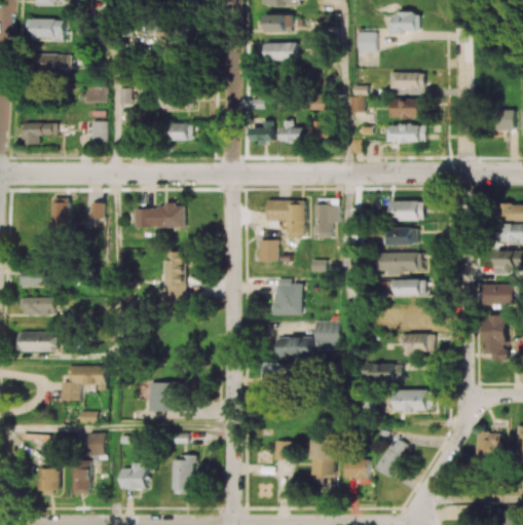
[(388,33),(416,33),(416,12),(396,12),(396,22),(388,22),(388,33)]
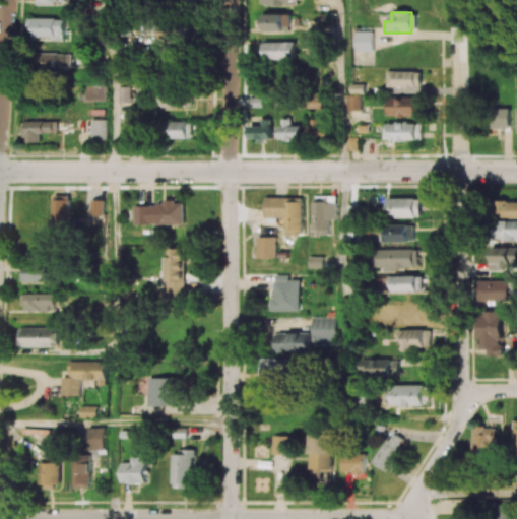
[(267,33),(294,31),(293,14),(266,14),(267,33)]
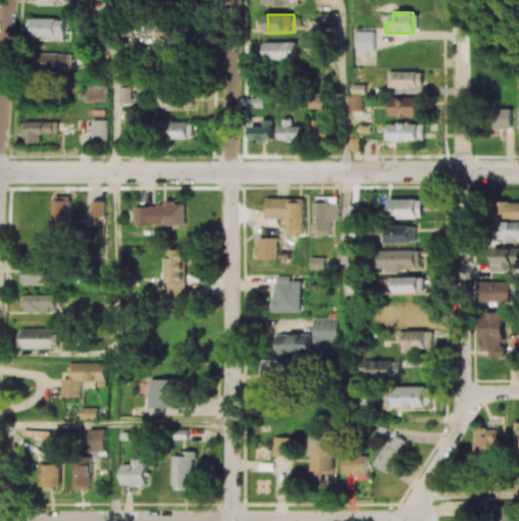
[(65,41),(65,19),(35,18),(35,37),(54,38),(54,41),(65,41)]
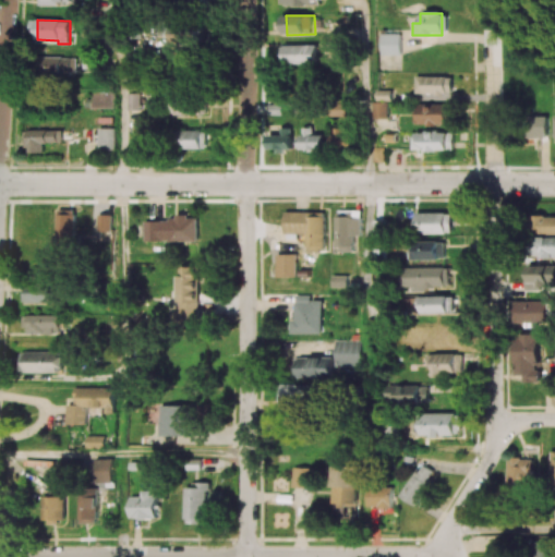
[(379,56),(398,55),(398,34),(379,35),(379,56)]
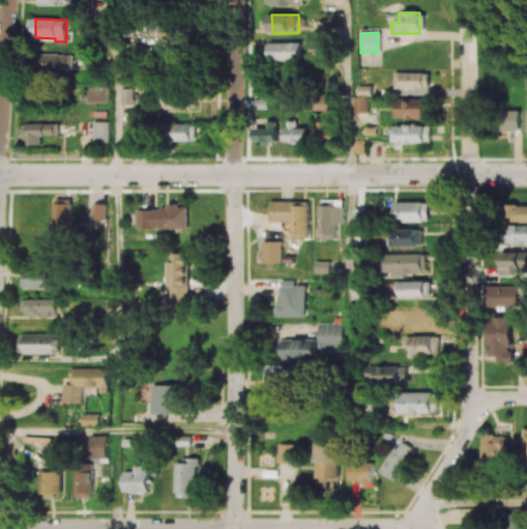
[(271,60),(303,61),(303,42),(272,42),(271,60)]
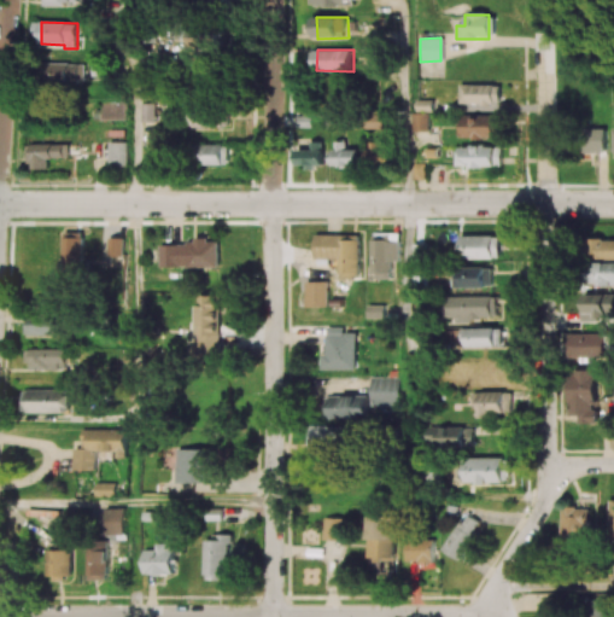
[(86,85),(85,63),(44,64),(44,86),(86,85)]
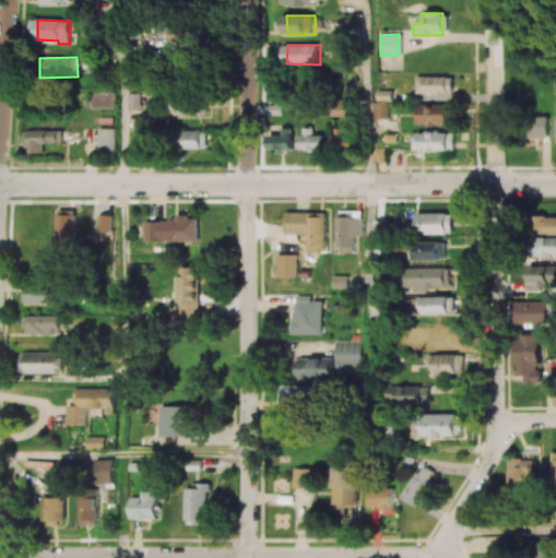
[(451,78),(415,76),(414,95),(451,95),(451,78)]
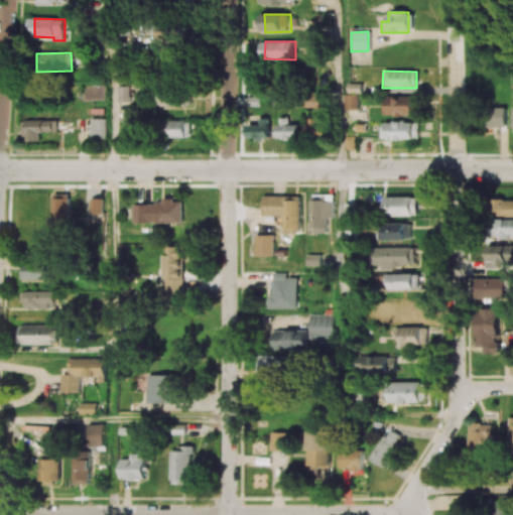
[(161,107),(189,106),(188,86),(160,87),(161,107)]
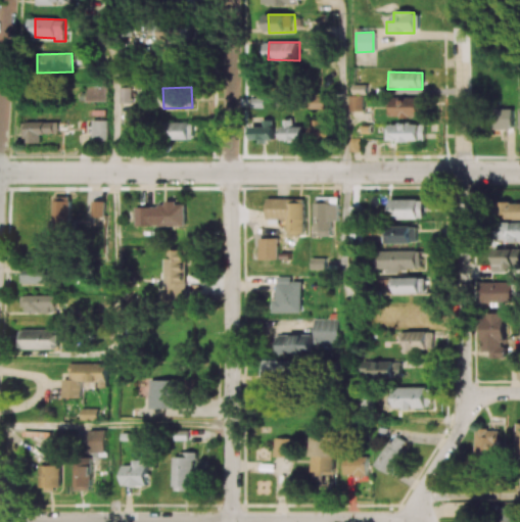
[(117,104),(129,104),(129,88),(117,88),(117,104)]
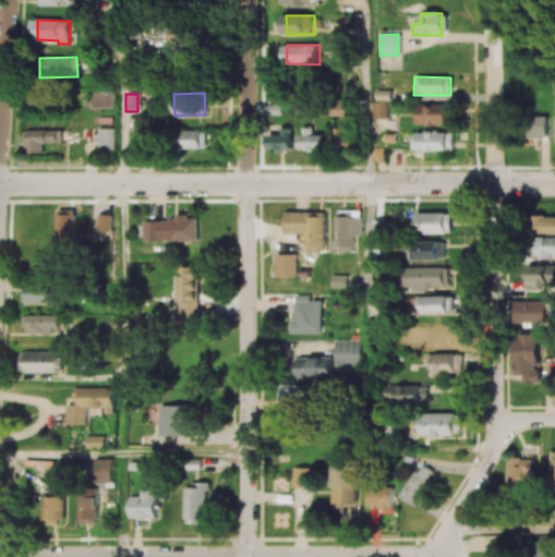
[(386,119),(387,103),(372,103),(372,118),(386,119)]
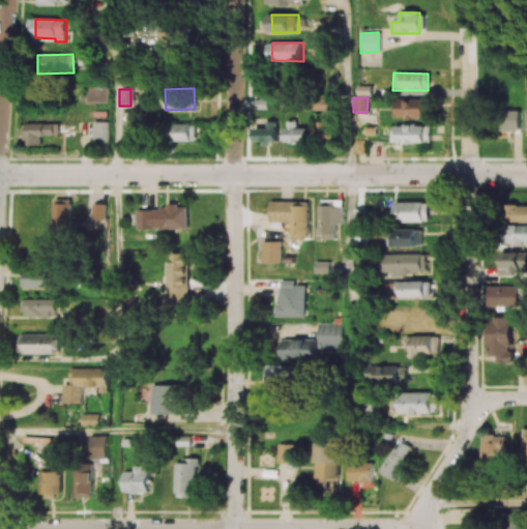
[(396,119),(430,118),(430,98),(394,99),(396,119)]
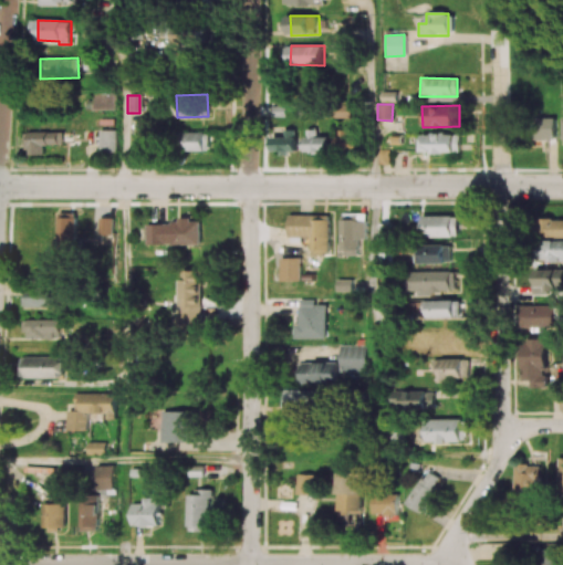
[(554,118),(533,118),(533,140),(553,140),(554,118)]
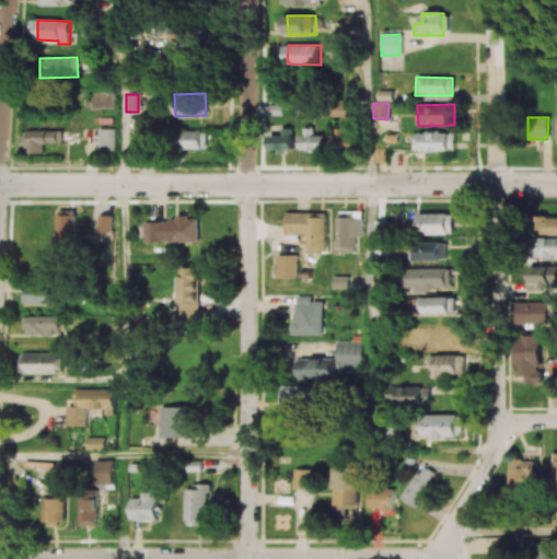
[(113,129),(97,128),(96,151),(113,151),(113,129)]
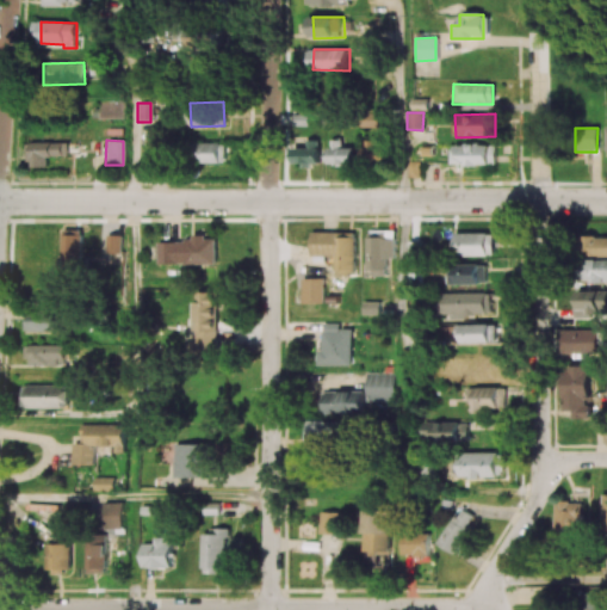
[(305,148),(292,148),(292,166),(319,165),(319,140),(305,141),(305,148)]
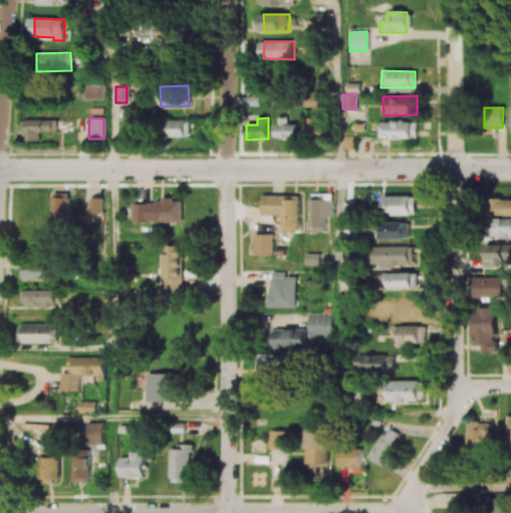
[(298,124),(287,124),(287,117),(276,118),(276,139),(298,139),(298,124)]
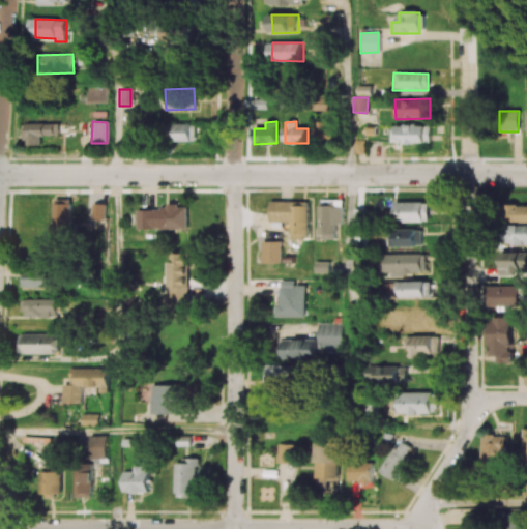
[(335,122),(315,121),(315,142),(334,142),(335,122)]
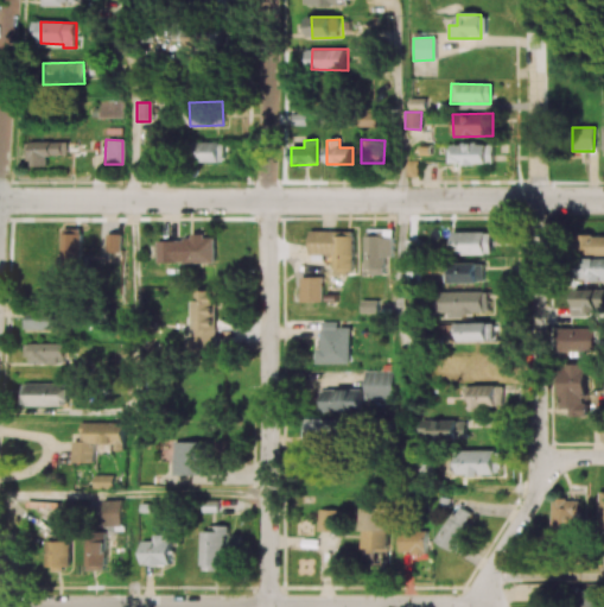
[(26,168),(45,166),(45,156),(67,156),(65,141),(25,143),(26,168)]
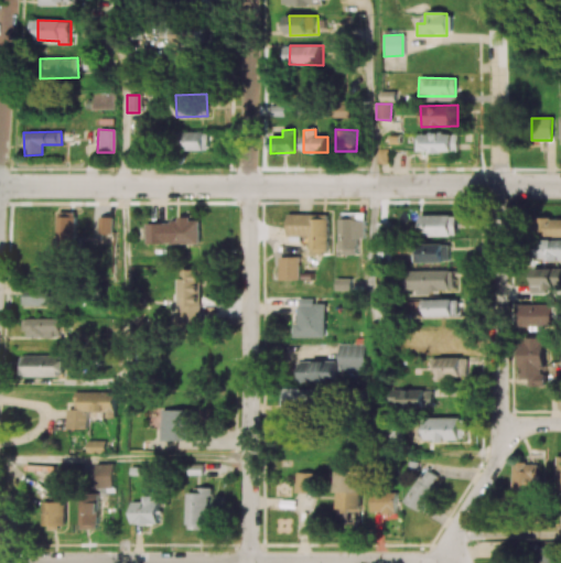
[(180,150),(207,150),(207,132),(180,132),(180,150)]
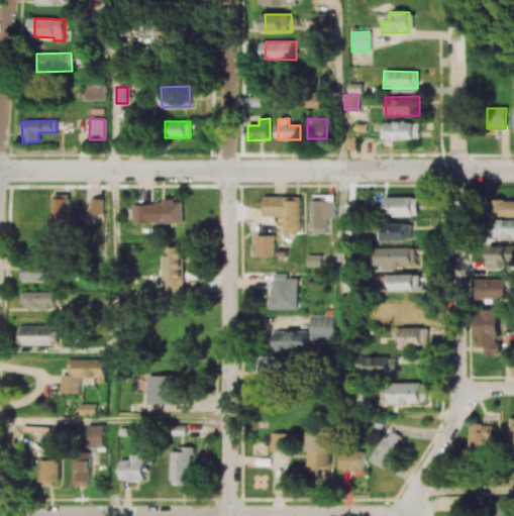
[(419,122),(384,123),(384,140),(419,139),(419,122)]
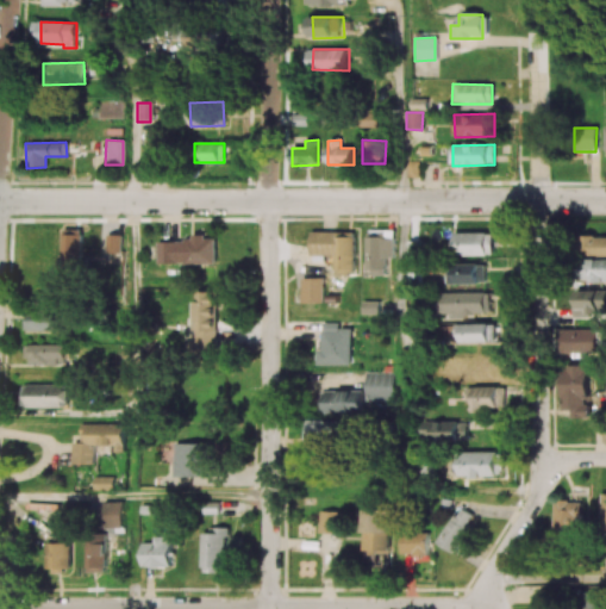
[(60,268),(80,268),(81,231),(60,230),(60,268)]
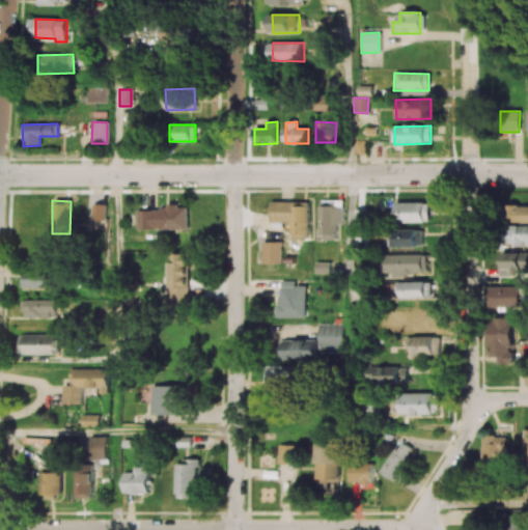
[(269,222),(290,223),(290,239),(307,240),(307,202),(270,201),(269,222)]
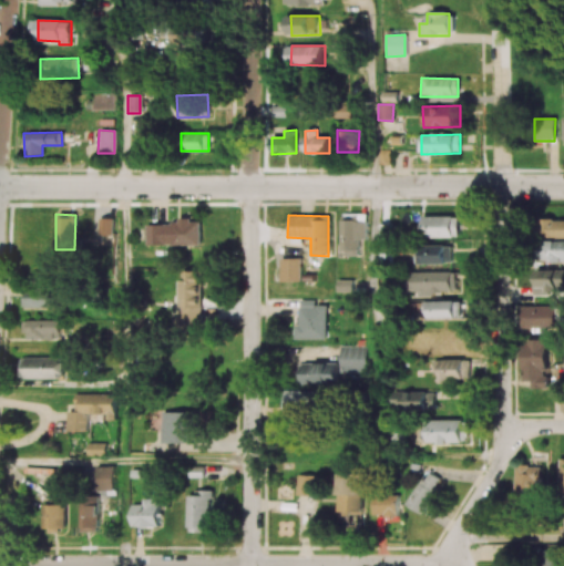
[(422,236),(459,236),(459,216),(422,216),(422,236)]
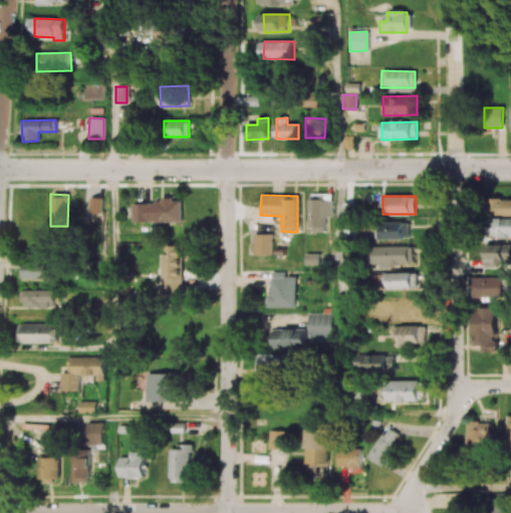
[(101,213),(101,197),(89,197),(88,213),(101,213)]
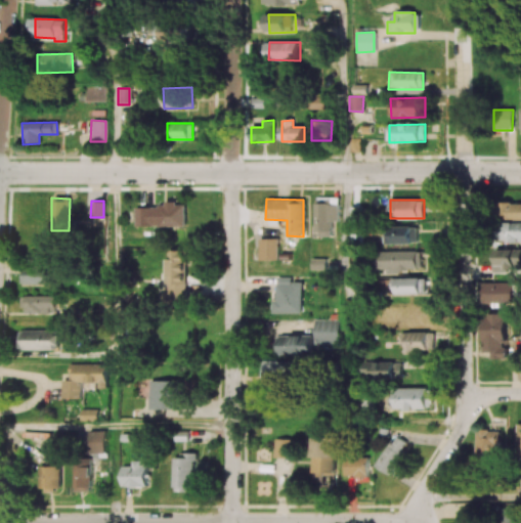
[(331,236),(331,221),(338,221),(338,204),(314,203),(313,236),(331,236)]
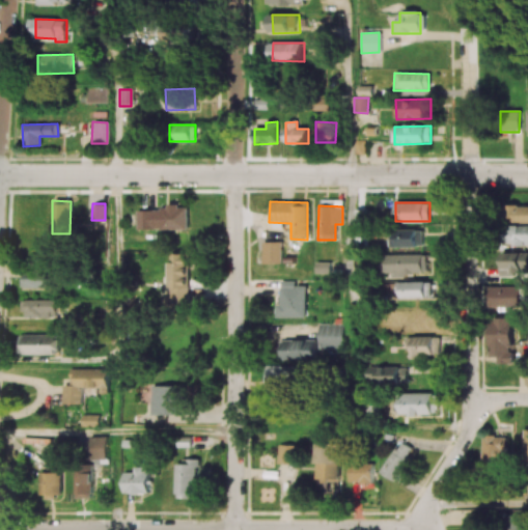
[(506,223),(527,223),(527,205),(506,205),(506,223)]
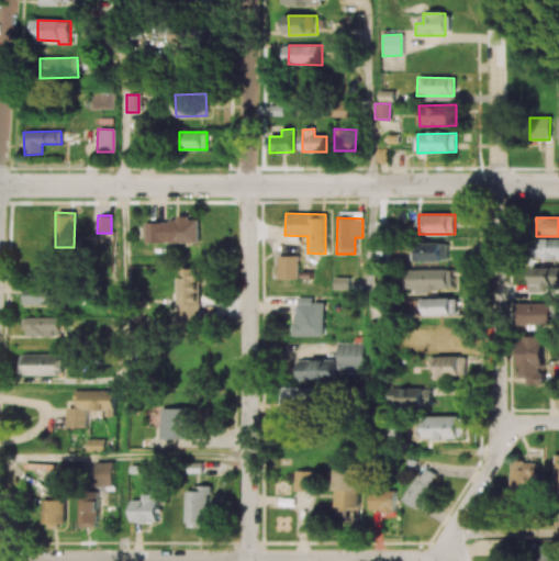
[(198,243),(198,220),(168,221),(169,244),(198,243)]
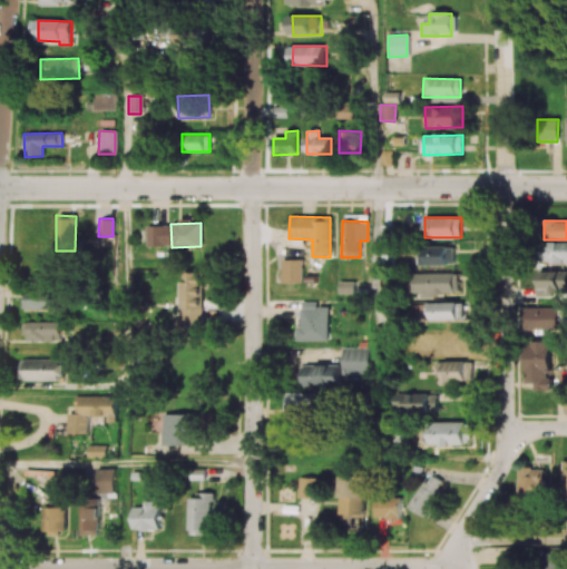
[(146,246),(167,246),(166,226),(146,226),(146,246)]
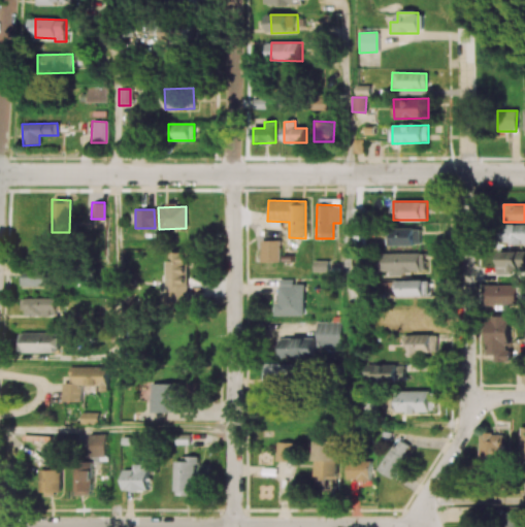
[(524,243),(524,224),(505,224),(505,244),(524,243)]
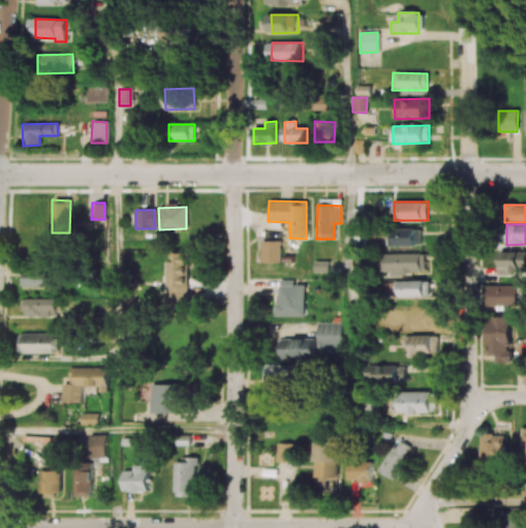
[(422,246),(422,229),(388,229),(389,247),(422,246)]
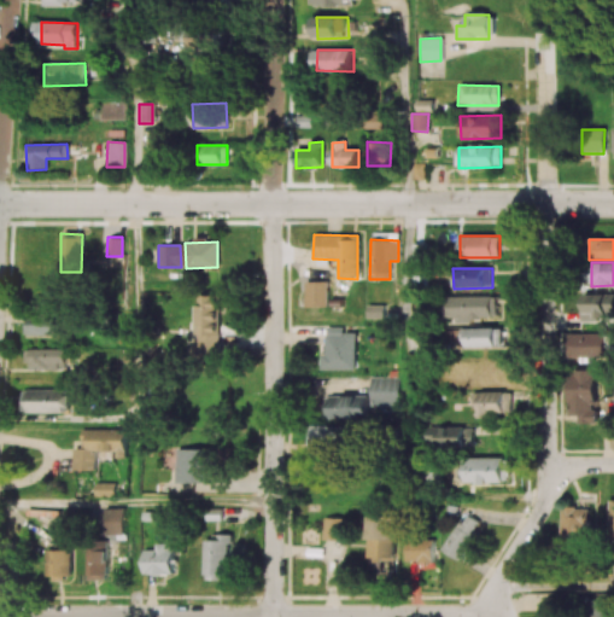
[(326,281),(304,283),(304,308),(327,307),(326,281)]
